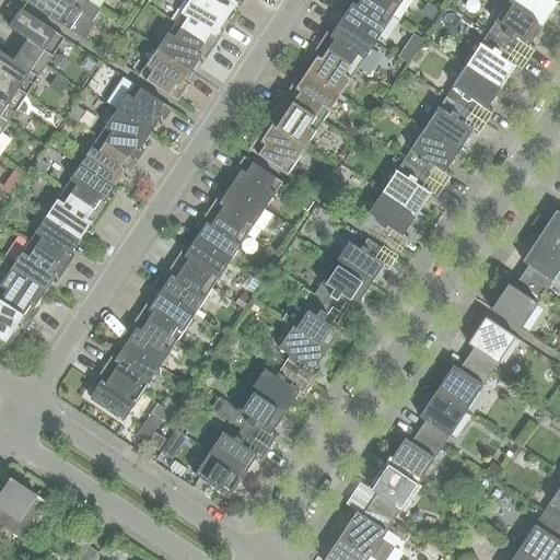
[(25,0),(25,1),(83,39),(93,24),(90,22),(98,10),(88,2),(88,1),(85,0),(25,0)]
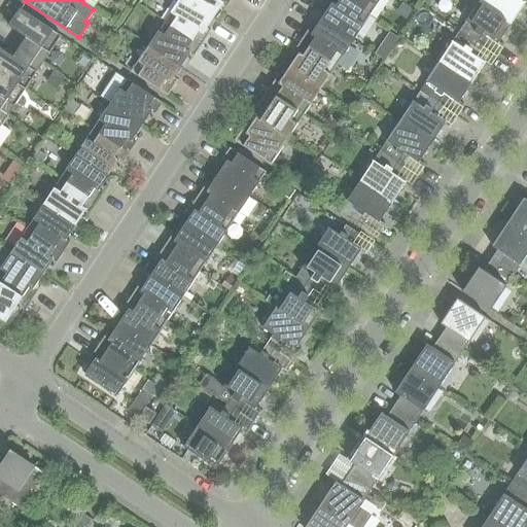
[(202,33),(212,19),(183,0),(177,0),(163,22),(200,45),(206,36),(202,33)]
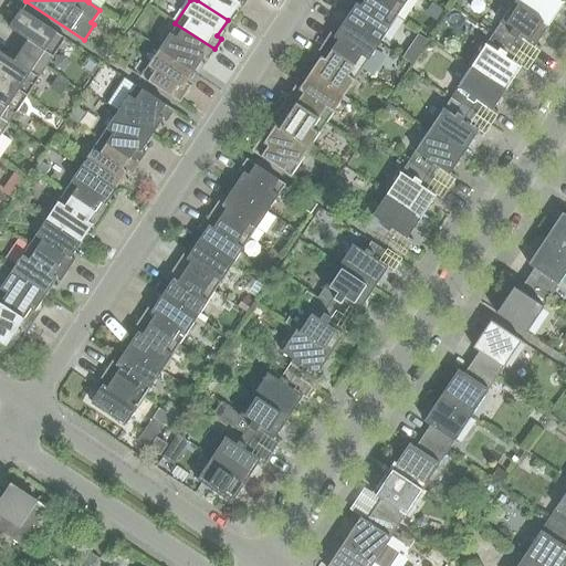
[(242,8),(247,0),(197,0),(228,20),(238,4),(242,8)]
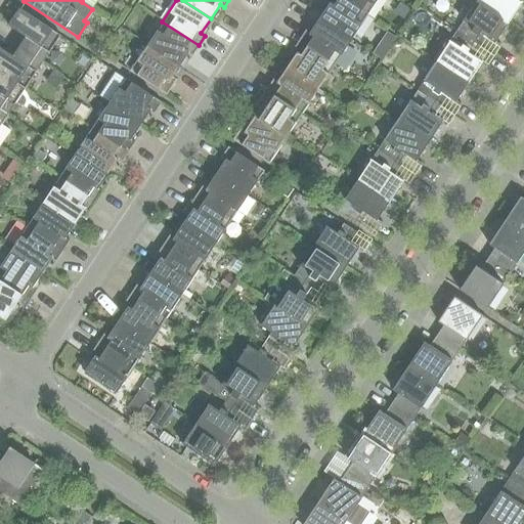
[(350,40),(366,15),(343,0),(324,0),(323,1),(328,4),(318,18),(350,40)]
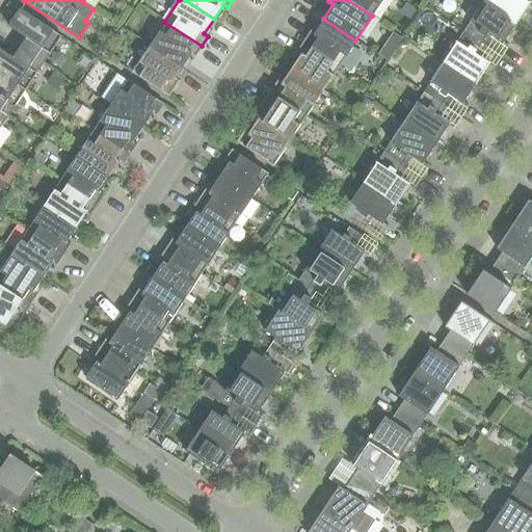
[(348,0),(372,16),(381,0),(348,0)]
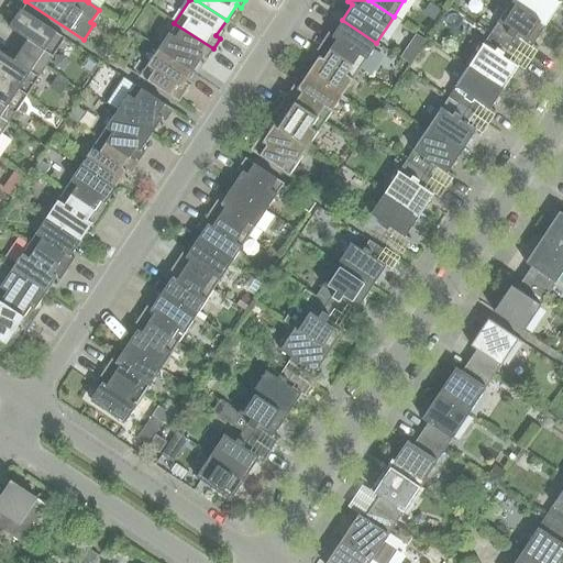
[(562,0),(511,0),(510,2),(544,25),(559,4),(562,7),(561,8),(562,9),(562,7),(562,0)]
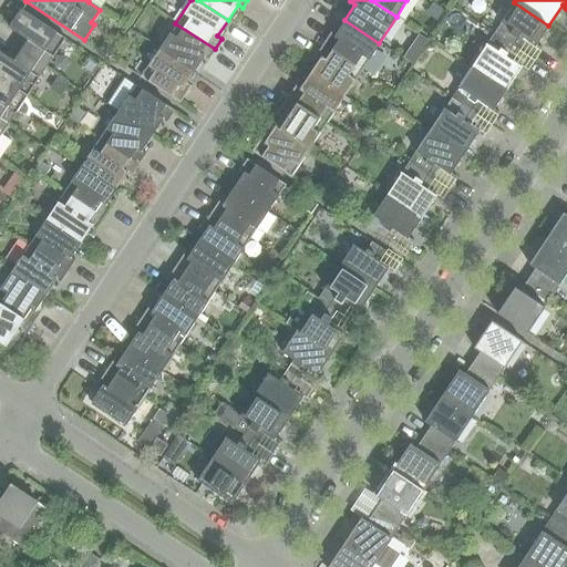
[(493,34),(504,41),(533,60),(540,48),(539,47),(538,48),(535,45),(548,26),(514,2),(501,22),(500,22),(498,23),(500,23),(493,34)]
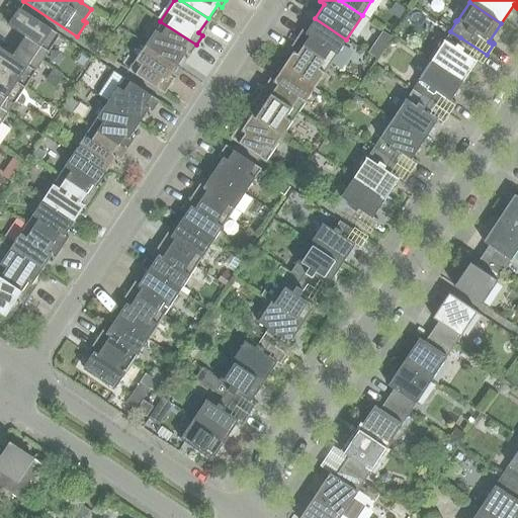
[(402,20),(409,11),(399,4),(395,9),(396,16),(402,20)]
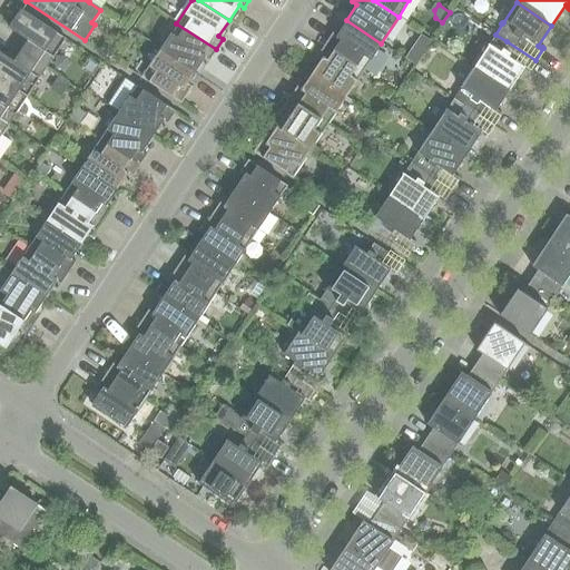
[(45,68),(65,39),(20,9),(8,28),(27,40),(20,51),(45,68)]
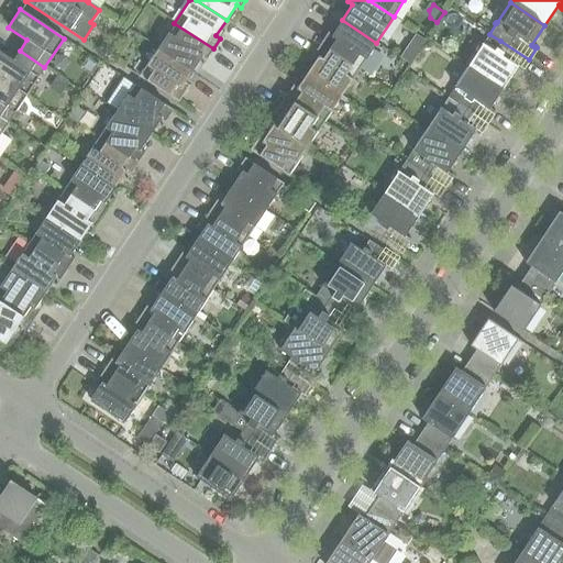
[(376,43),(342,20),(331,35),(327,33),(320,44),(359,69),(376,43)]
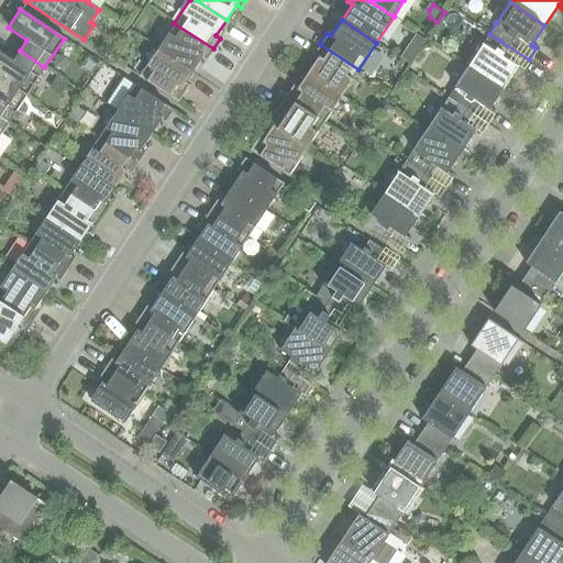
[(174,23),(157,50),(191,73),(201,57),(206,61),(213,48),(174,23)]
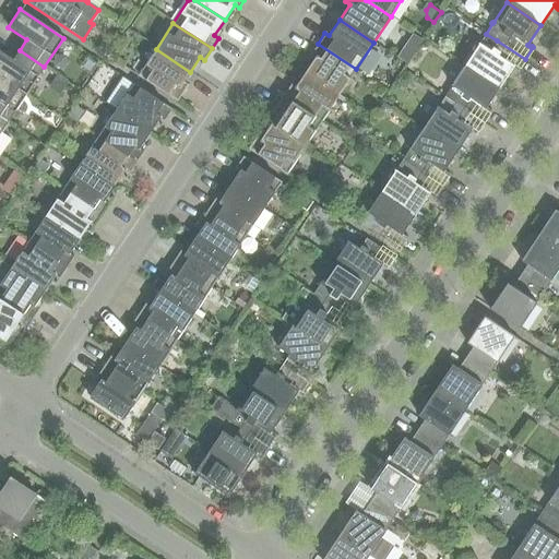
[(413,34),(409,39),(419,46),(423,40),(413,34)]
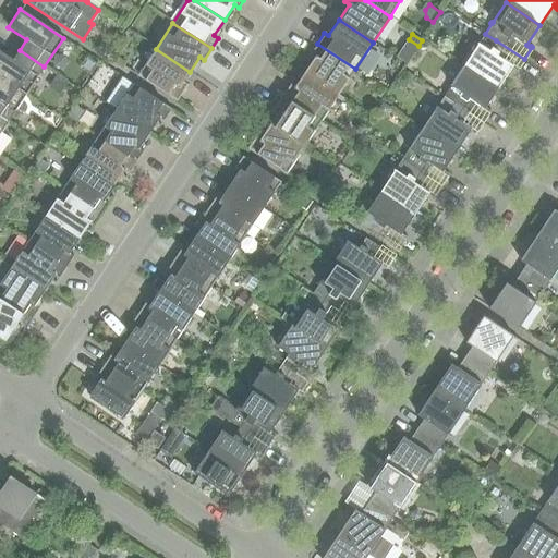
[(464,65),(498,88),(511,68),(514,70),(514,71),(516,72),(524,59),(496,40),(488,51),(477,44),(476,45),(477,45),(464,65)]
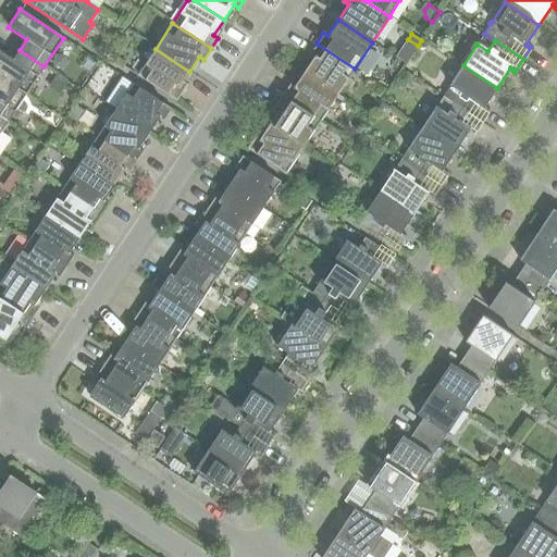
[(304,72),(337,95),(355,69),(317,44),(309,54),(313,57),(304,72)]
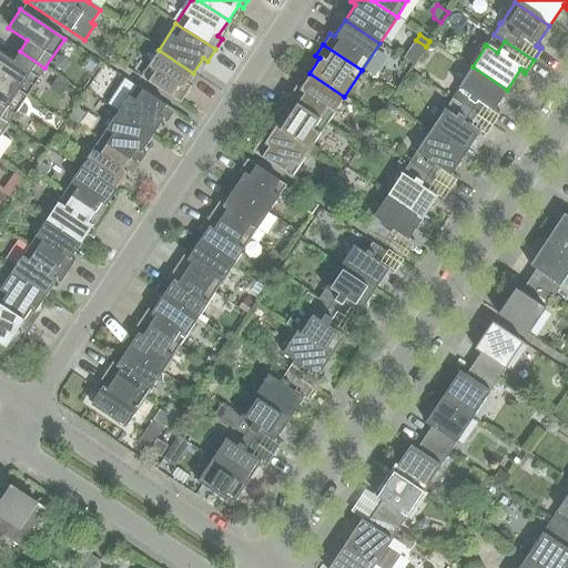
[(182,89),(193,73),(159,50),(140,78),(179,103),(186,92),(182,89)]
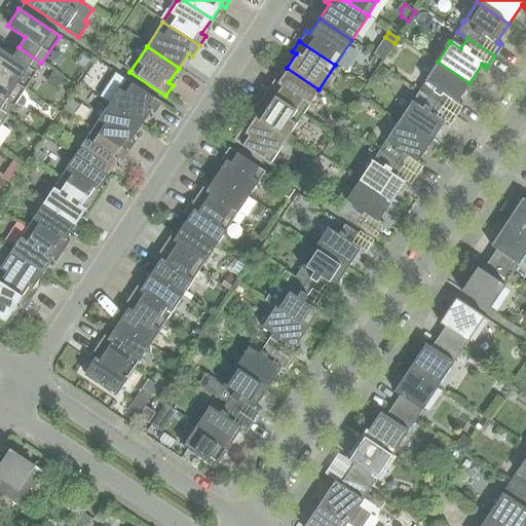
[(0,72),(24,89),(41,63),(19,47),(11,57),(0,48),(0,72)]
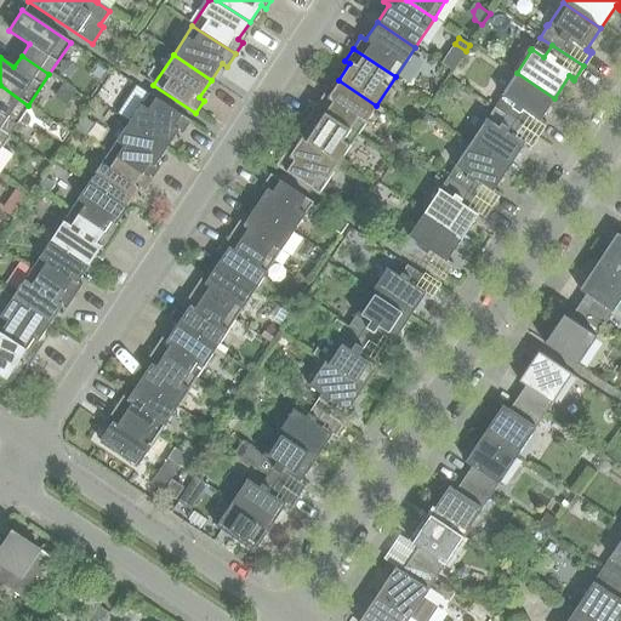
[(493,108),(536,136),(546,123),(545,121),(543,123),(540,120),(554,98),(517,73),(501,95),(500,96),(501,96),(493,108)]
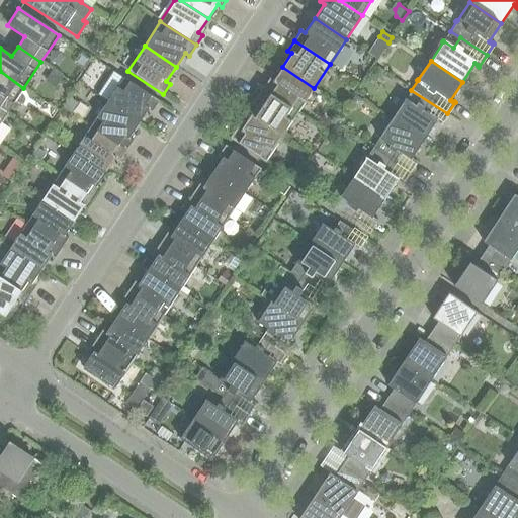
[(297,112),(314,88),(282,67),(272,81),(268,79),(262,89),(297,112)]
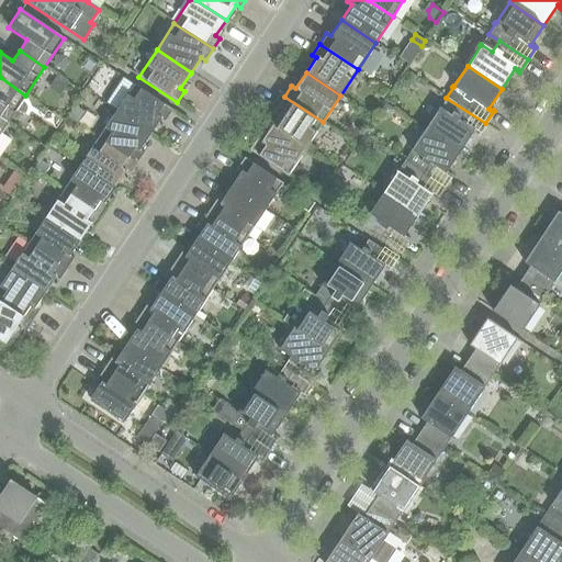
[(57,75),(52,82),(64,90),(69,83),(57,75)]
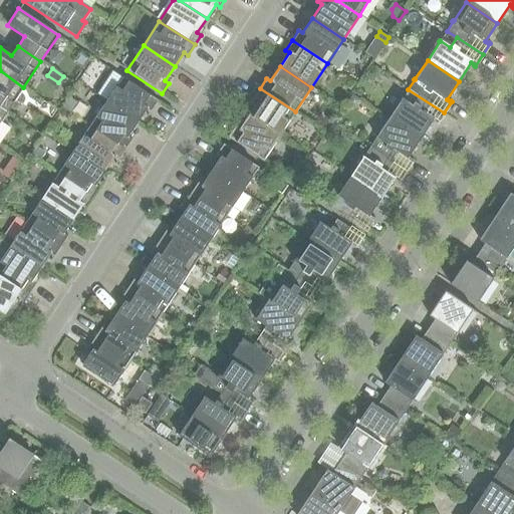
[(23,87),(0,70),(0,107),(6,112),(23,87)]
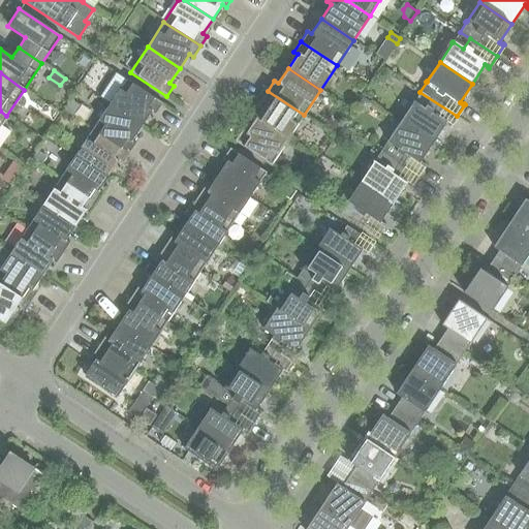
[(154,115),(162,103),(126,79),(109,105),(141,126),(151,112),(154,115)]
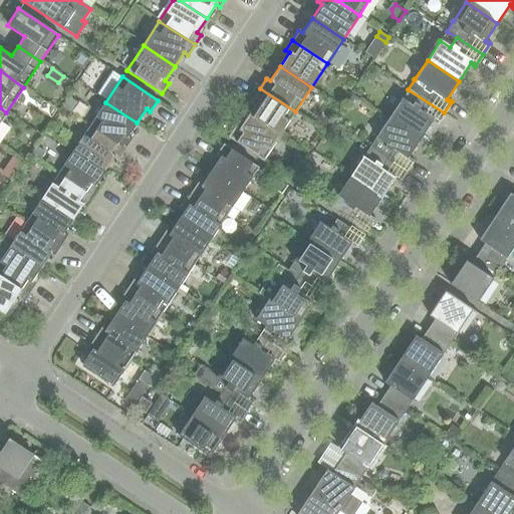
[(279,136),(295,111),(260,88),(253,98),(257,100),(248,114),(279,136)]
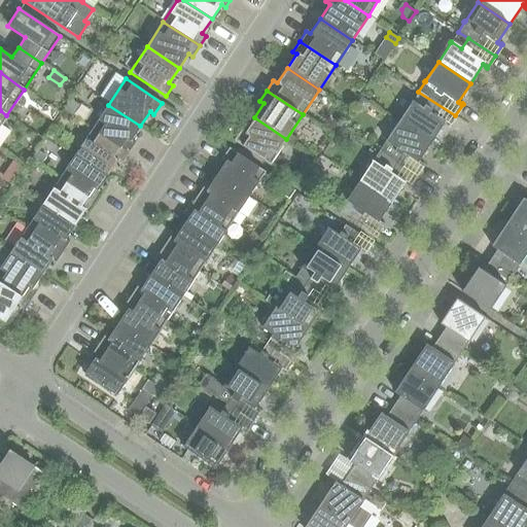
[(398,121),(431,143),(444,124),(447,126),(446,127),(448,128),(455,115),(418,92),(412,102),(411,101),(410,102),(411,103),(398,121)]
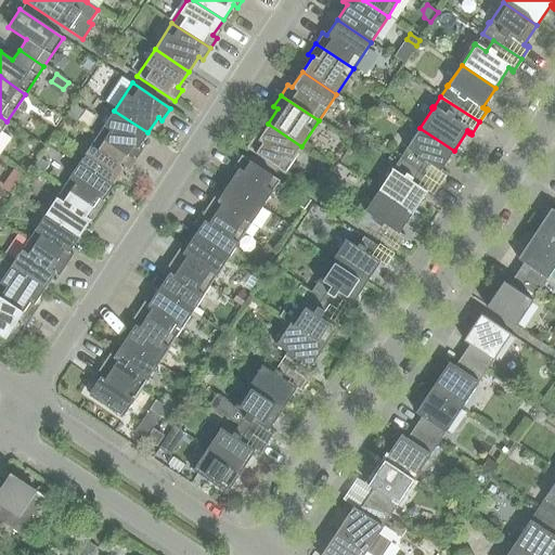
[(67,115),(77,123),(84,112),(74,105),(67,115)]
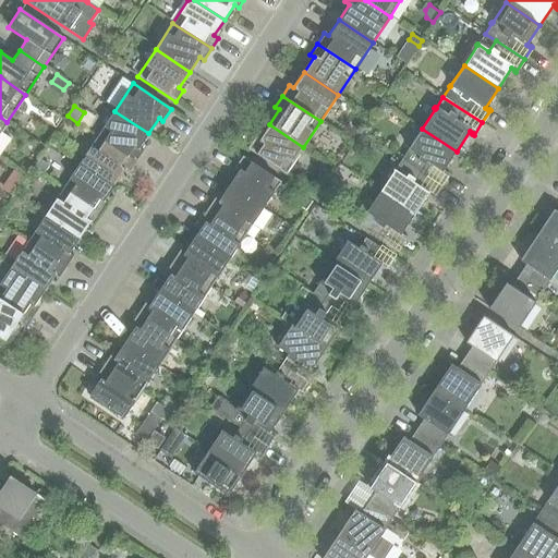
[(148,133),(114,111),(97,137),(135,162),(143,152),(138,148),(148,133)]
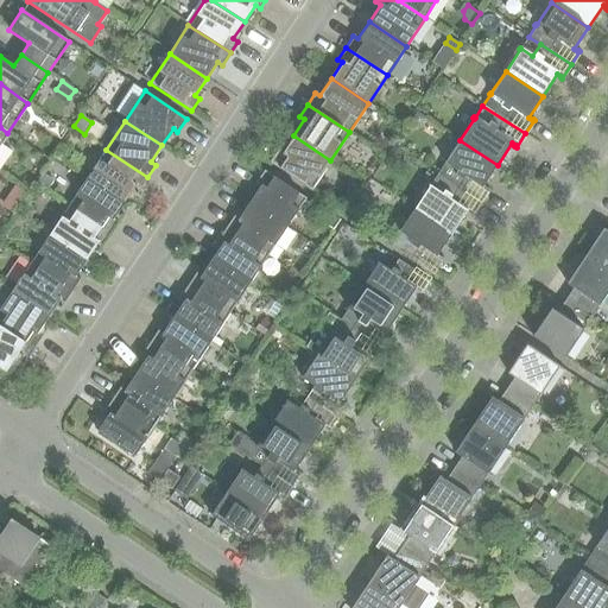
[(0,144),(7,133),(0,127),(0,168),(11,151),(0,144)]
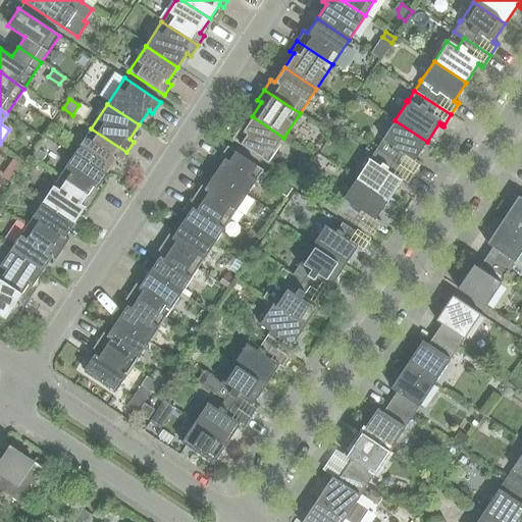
[(239,128),(230,139),(267,163),(283,138),(252,116),(242,131),(239,128)]
